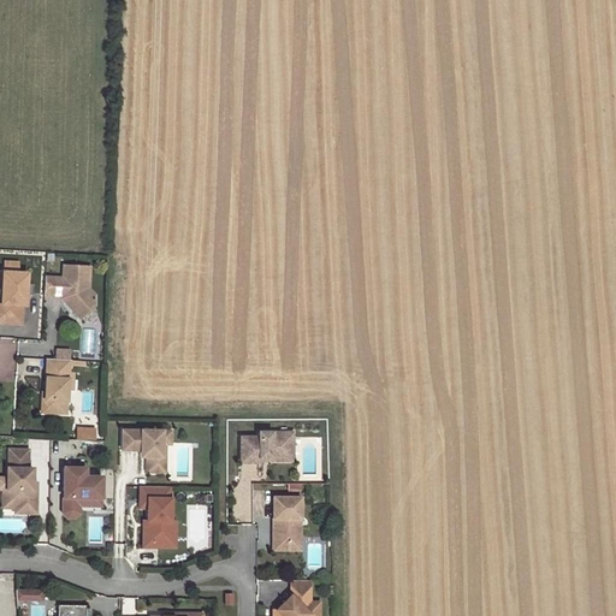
[(25,284),(27,273),(17,273),(18,262),(5,262),(4,272),(3,272),(0,303),(0,317),(22,319),(22,306),(24,306),(25,295),(31,295),(33,285),(25,284)]
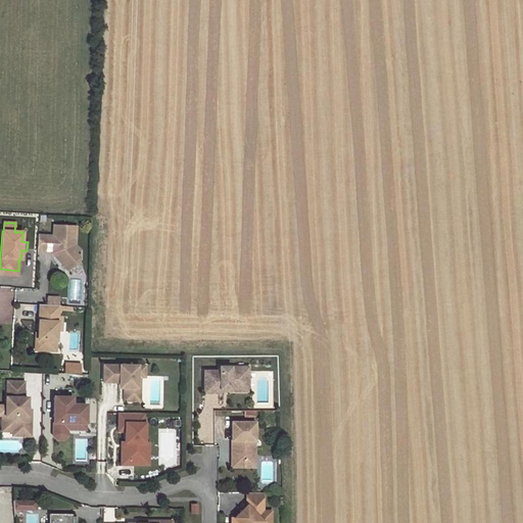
[(38,236),(37,250),(52,251),(55,254),(55,257),(60,264),(63,264),(64,264),(69,269),(80,260),(81,251),(75,245),(76,227),(54,226),(53,236),(38,236)]
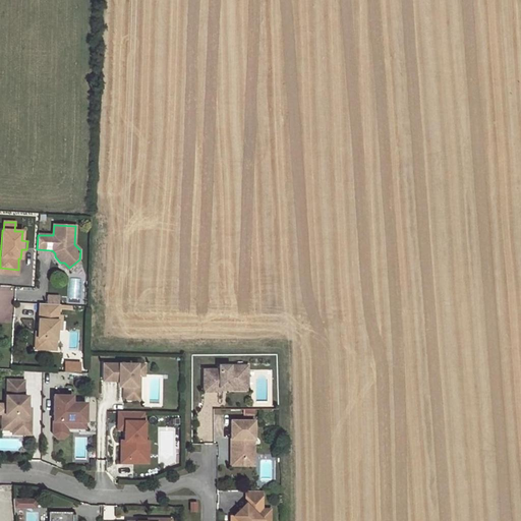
[(59,305),(40,304),(38,333),(37,340),(34,339),(34,349),(55,351),(56,331),(57,323),(62,324),(63,316),(58,316),(59,305)]
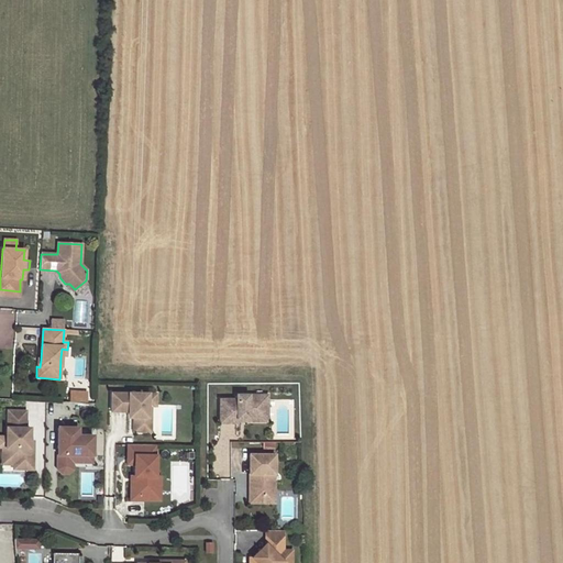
[(69,400),(87,400),(87,390),(69,390),(69,400)]
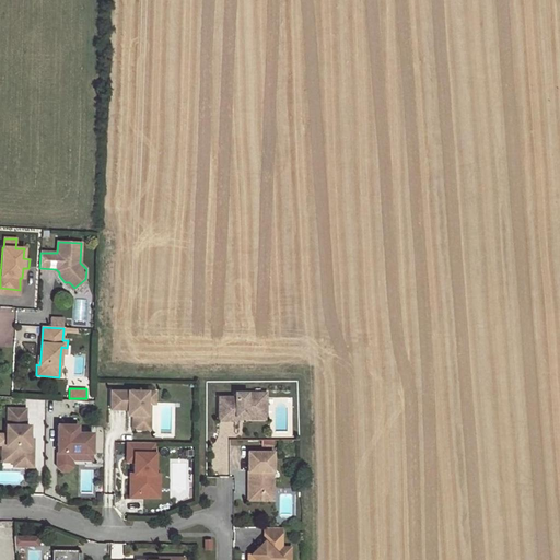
[(147,392),(111,391),(111,408),(127,409),(127,415),(132,415),(132,429),(141,429),(146,424),(146,416),(150,416),(150,404),(147,404),(147,392)]
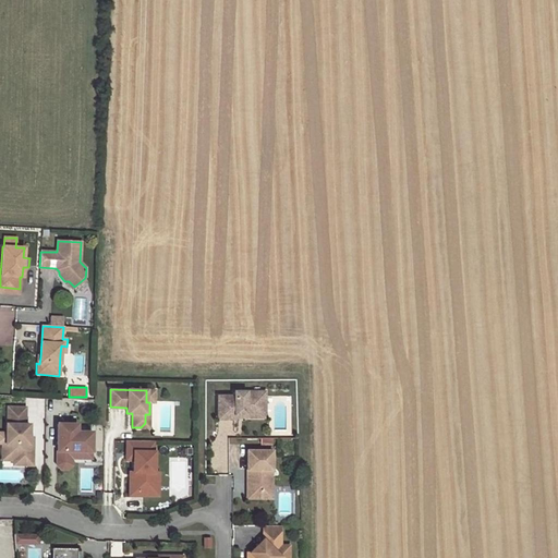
[(233,396),(217,397),(218,419),(234,419),(234,417),(234,414),(255,414),(254,405),(264,405),(264,391),(233,392),(233,396)]
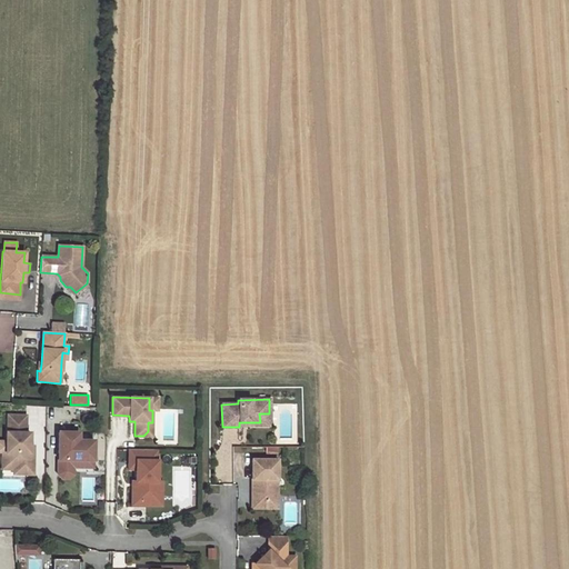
[(269,426),(269,413),(259,413),(260,422),(239,422),(239,426),(269,426)]
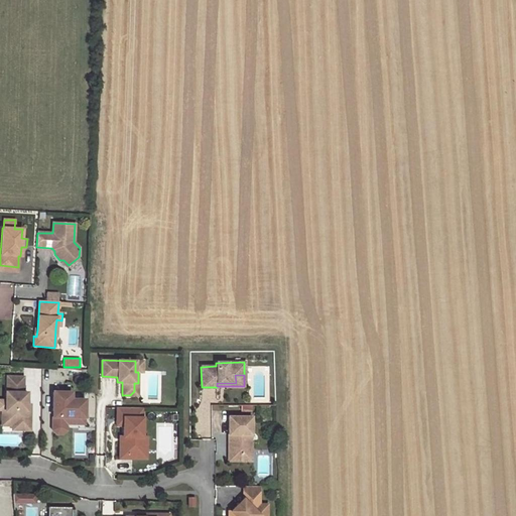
[(24,378),(8,377),(7,393),(6,393),(6,401),(0,400),(0,410),(2,411),(1,426),(12,426),(12,425),(29,426),(30,412),(26,412),(27,405),(27,394),(23,394),(24,378)]
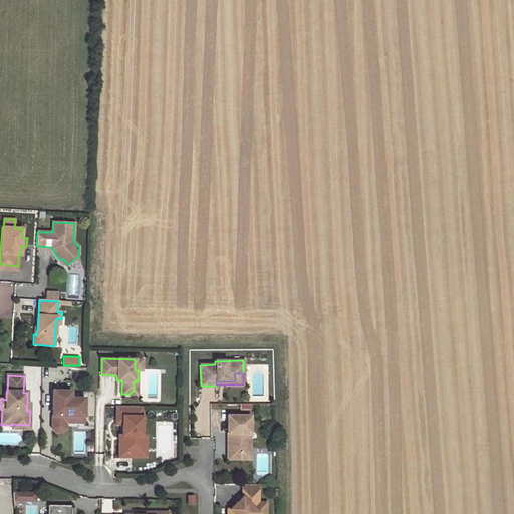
[(70,393),(52,393),(52,412),(55,412),(55,417),(52,417),(52,430),(56,434),(61,434),(66,430),(65,424),(66,422),(70,418),(84,418),(84,400),(70,400),(70,393)]
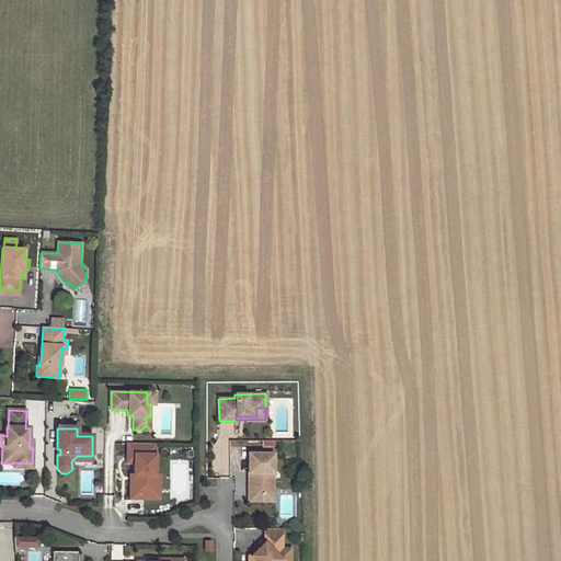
[(126,464),(135,464),(134,476),(137,476),(137,482),(130,482),(130,499),(150,499),(151,485),(156,485),(157,474),(156,474),(156,455),(155,455),(156,444),(127,443),(126,464)]
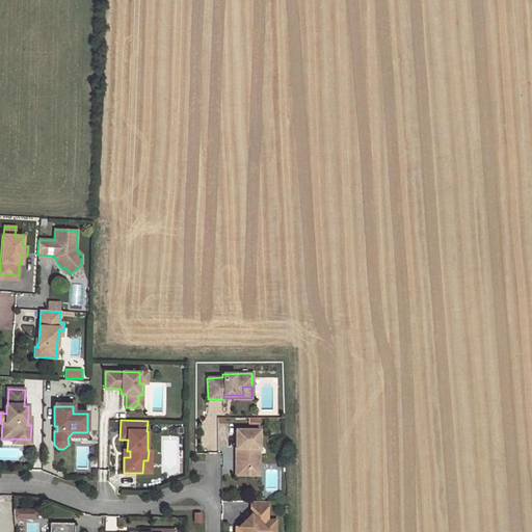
[(235,455),(235,471),(247,471),(251,467),(259,467),(259,430),(235,430),(235,448),(237,448),(237,455),(235,455)]
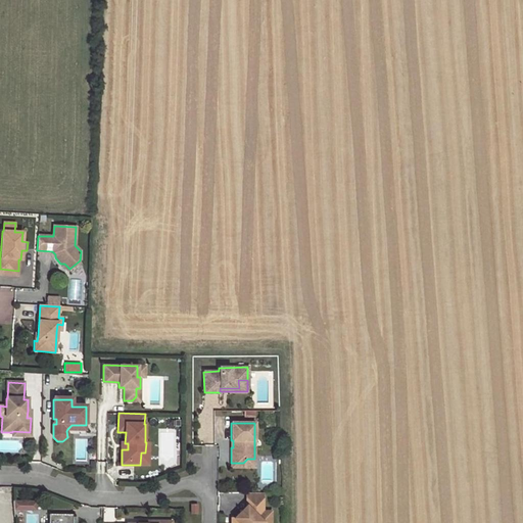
[(149,443),(146,442),(145,453),(141,453),(140,465),(149,465),(149,443)]
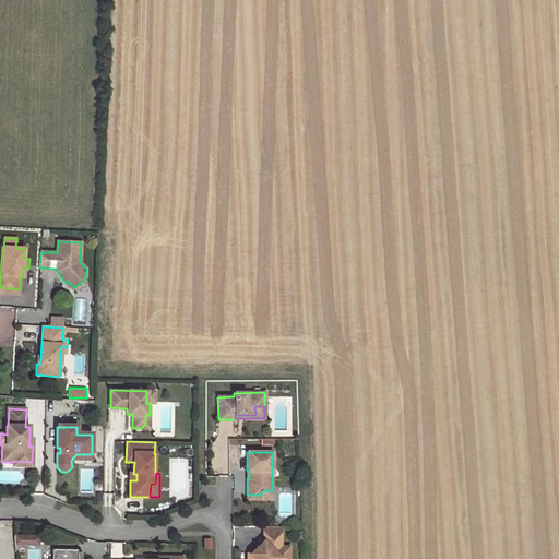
[(272,500),(272,490),(264,490),(260,495),(247,495),(247,500),(272,500)]
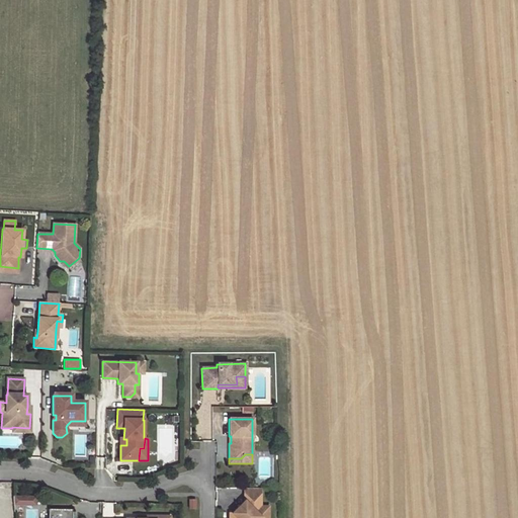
[(259,506),(259,488),(243,488),(243,501),(243,505),(240,508),(238,506),(231,513),(228,513),(228,517),(257,517),(259,516),(267,516),(267,506),(259,506)]
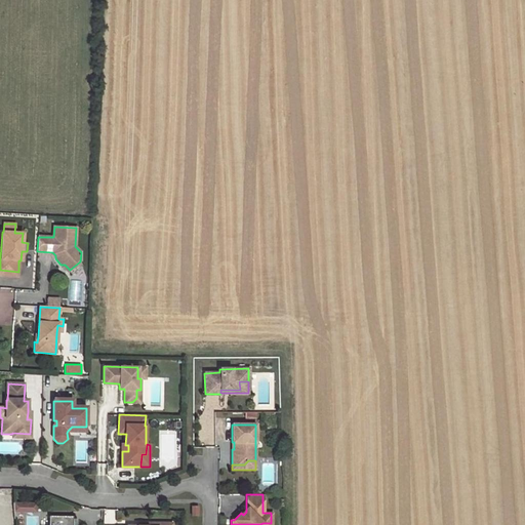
[(36,503),(13,503),(13,511),(36,512),(36,503)]
